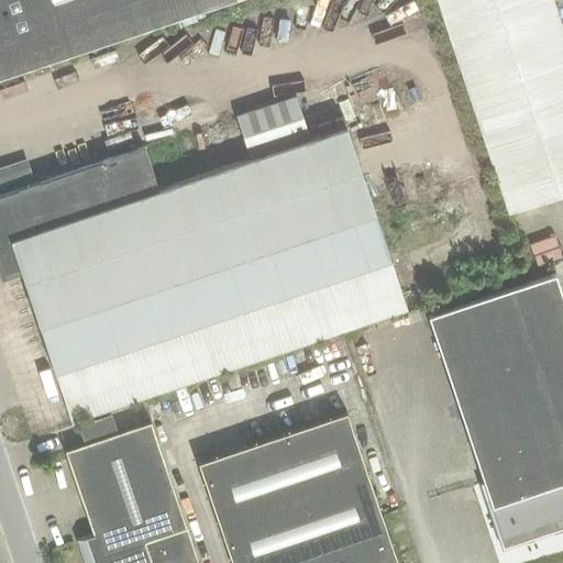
[(0,0),(0,78),(232,0),(0,0)]
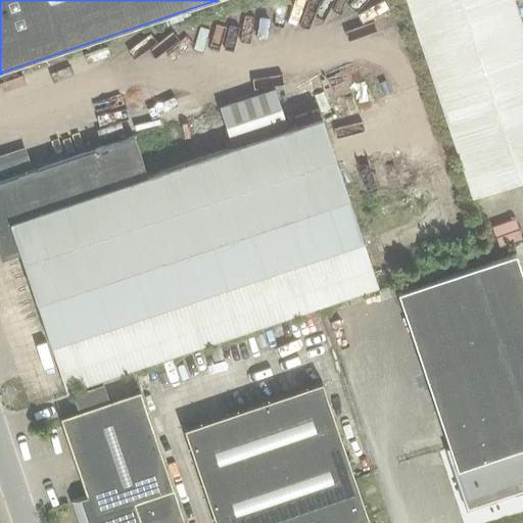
[(407,0),(473,196),(522,179),(522,27),(514,0),(407,0)]
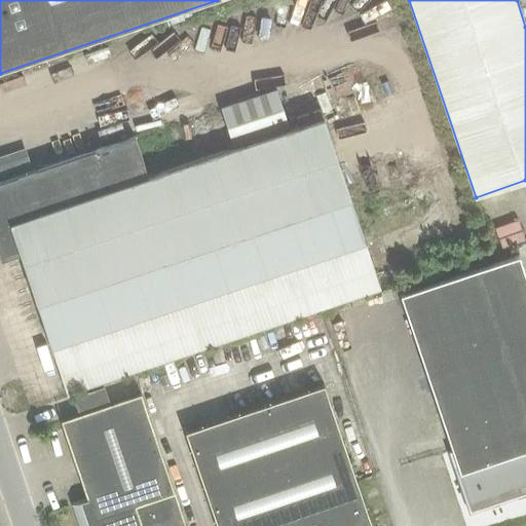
[(232,146),(288,127),(275,90),(220,109),(232,146)]
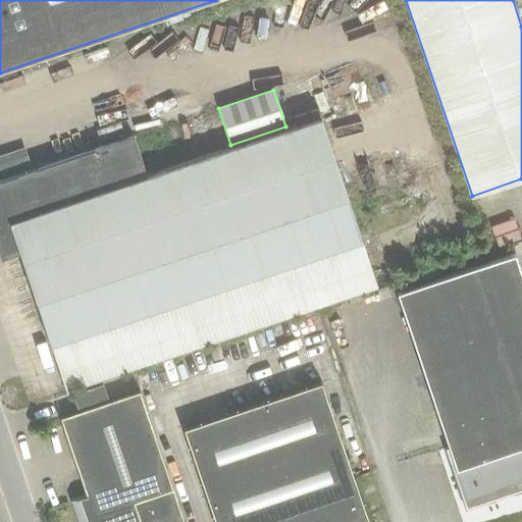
[(377,289),(333,156),(317,109),(292,117),(295,126),(146,176),(133,137),(0,180),(0,258),(0,259),(19,253),(65,392),(377,289)]
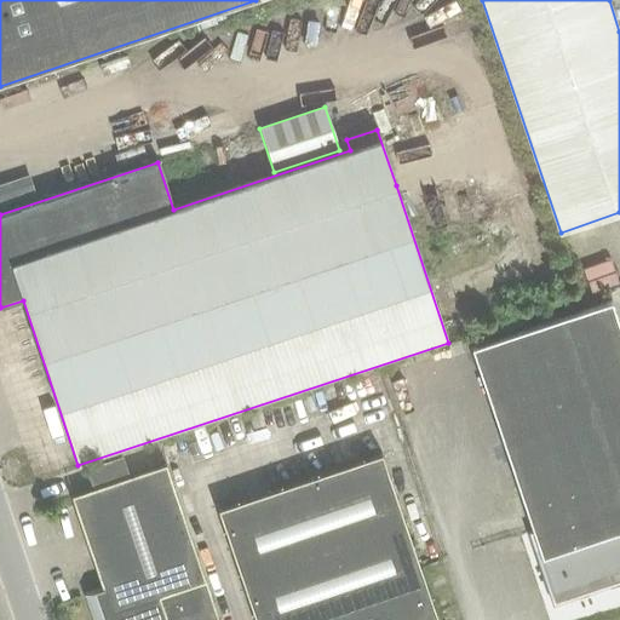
[(619,326),(612,300),(472,348),(534,532),(530,533),(554,603),(616,581),(619,590),(619,589),(619,326)]
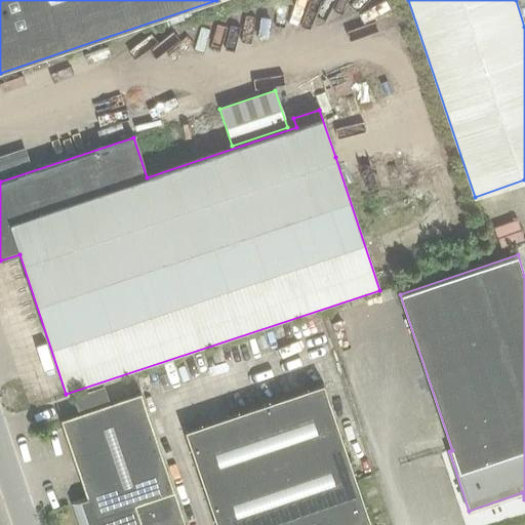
[(216,524),(362,524),(370,522),(323,384),(185,430),(216,524)]
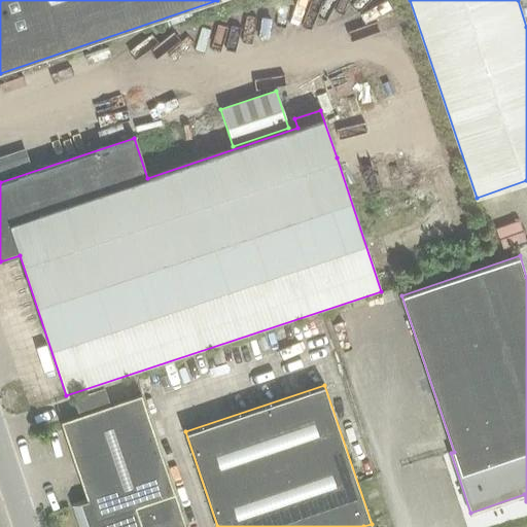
[(140,395),(60,422),(72,456),(74,462),(79,479),(86,500),(71,505),(71,506),(72,506),(79,526),(185,526),(140,394),(140,395)]
